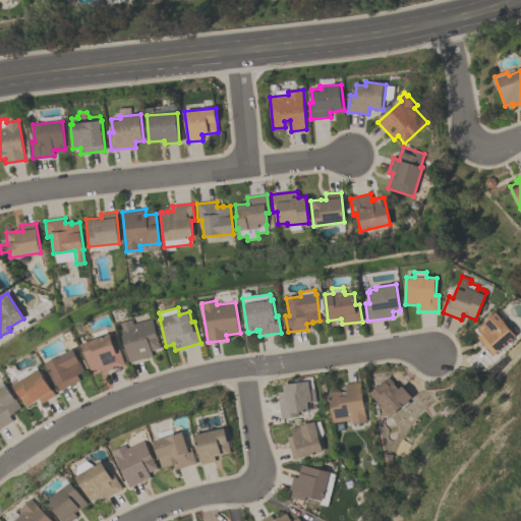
[(516,337),(491,355),(477,337),(481,334),(476,328),(496,311),(516,337)]
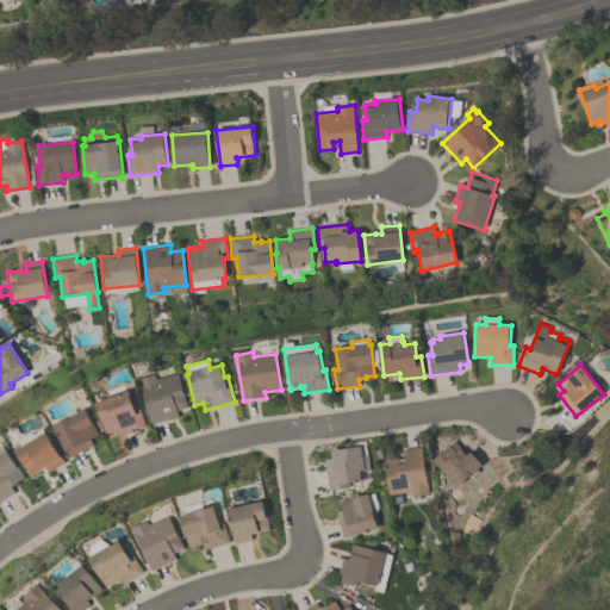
[(139,379),(156,374),(157,379),(179,373),(188,408),(178,411),(179,417),(151,424),(139,379)]
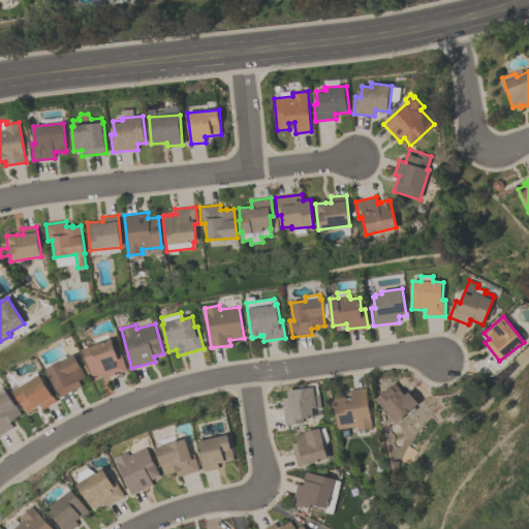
[(126,370),(106,376),(105,373),(92,377),(84,349),(113,340),(117,355),(121,354),(126,370)]
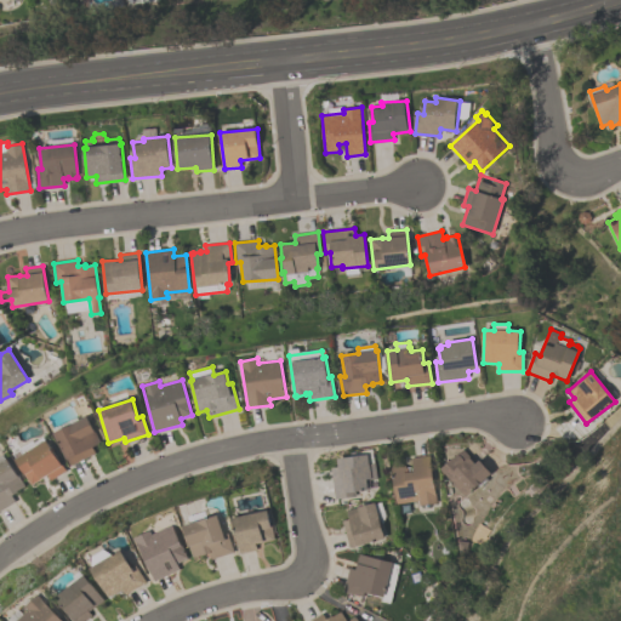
[(102,443),(92,448),(96,454),(70,466),(55,433),(89,416),(102,443)]
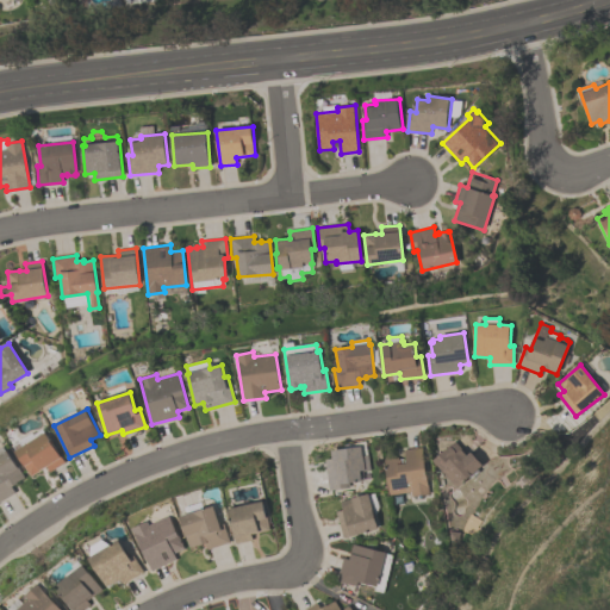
[(64,462),(50,472),(47,467),(31,477),(16,452),(17,450),(14,447),(22,442),(24,447),(47,433),(64,462)]
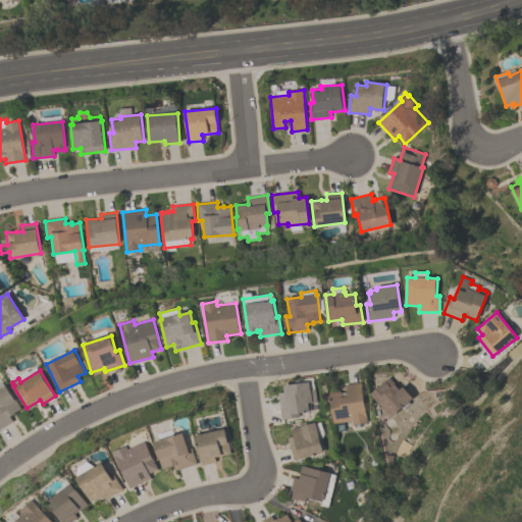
[(0,429),(0,383),(3,382),(6,386),(21,409),(14,413),(15,414),(10,417),(13,422),(0,429)]
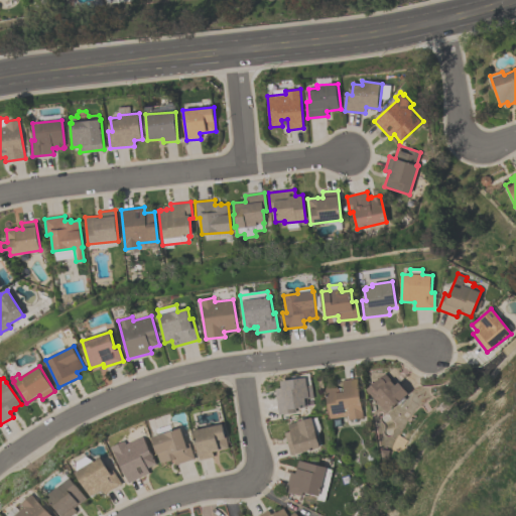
[(281,388),(280,381),(305,378),(306,385),(311,384),(312,398),(306,398),(307,406),(295,408),(295,412),(278,414),(275,388),(281,388)]
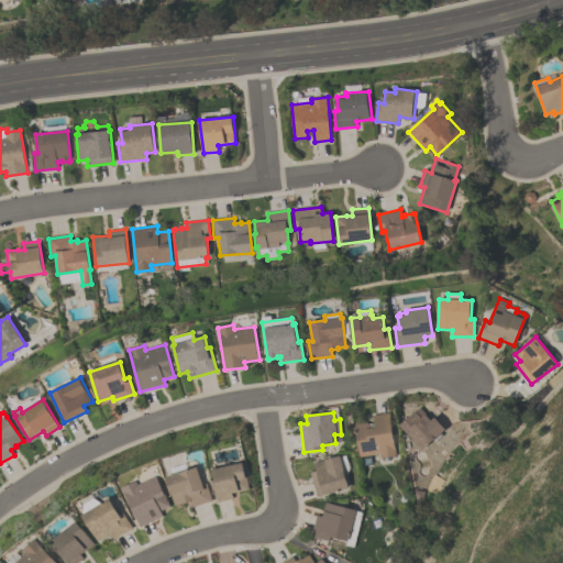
[(359,456),(354,423),(357,423),(357,422),(365,421),(365,422),(367,422),(367,423),(370,423),(370,428),(375,427),(373,415),(389,412),(396,455),(381,457),(379,453),(359,456)]
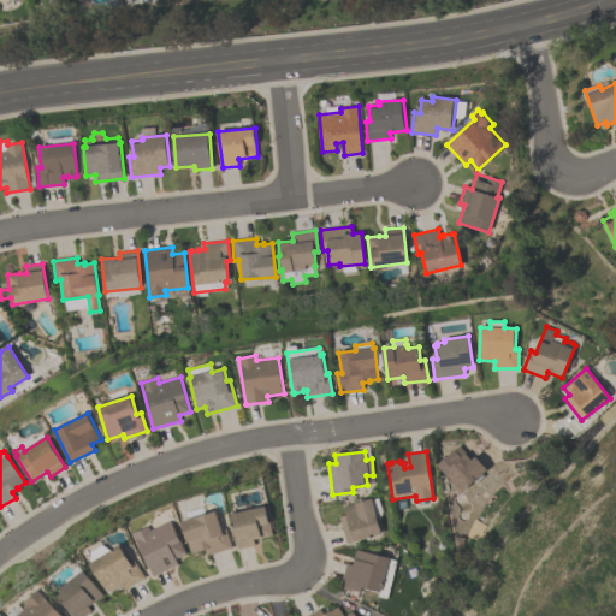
[(343,507),(372,498),(372,499),(379,497),(383,513),(378,520),(381,534),(347,543),(339,516),(345,515),(343,507)]
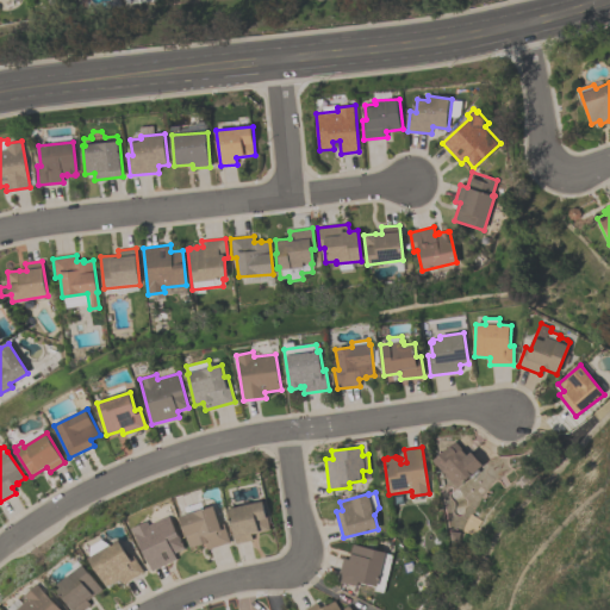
[(229,509),(263,502),(271,530),(251,534),(253,541),(236,545),(229,509)]
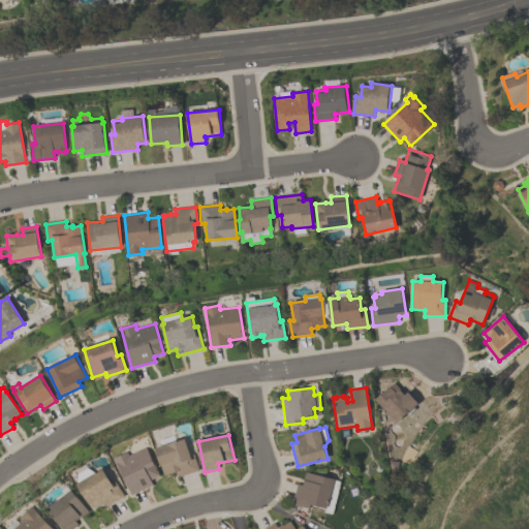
[(180,476),(178,471),(173,473),(173,472),(165,474),(156,448),(186,439),(191,456),(194,455),(199,470),(180,476)]
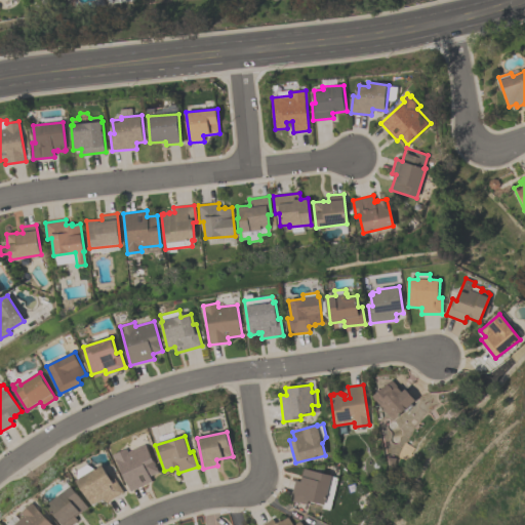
[(115,454),(128,449),(129,452),(147,444),(159,472),(150,476),(153,482),(131,491),(115,454)]
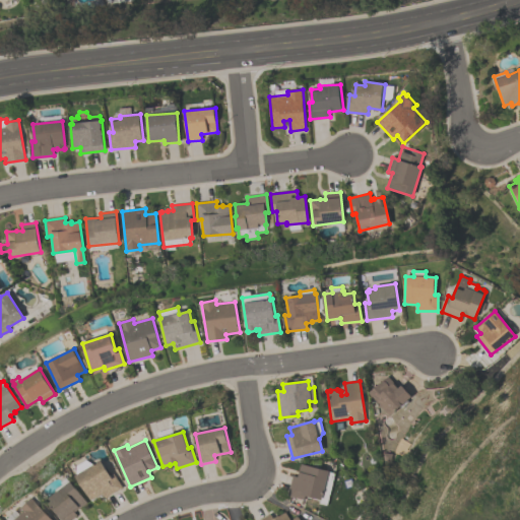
[(76,476),(103,461),(111,475),(115,473),(123,488),(105,498),(103,494),(91,501),(76,476)]
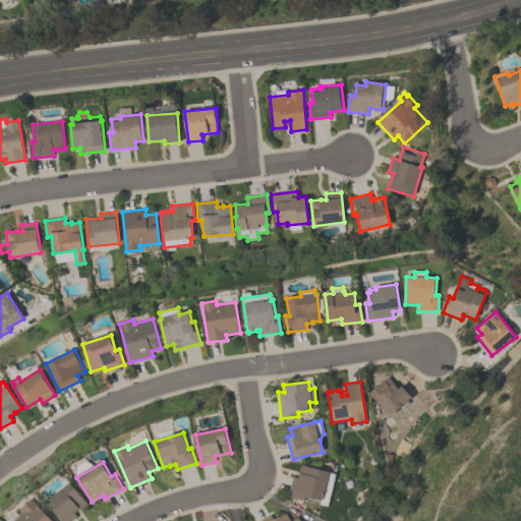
[(335,473),(327,506),(288,496),(293,476),(298,477),(301,464),(329,471),(329,472),(335,473)]
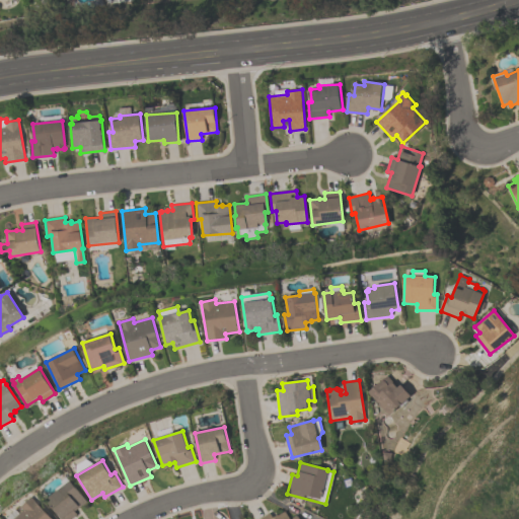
[(87,502),(75,512),(77,515),(71,518),(62,518),(48,500),(72,482),(87,502)]
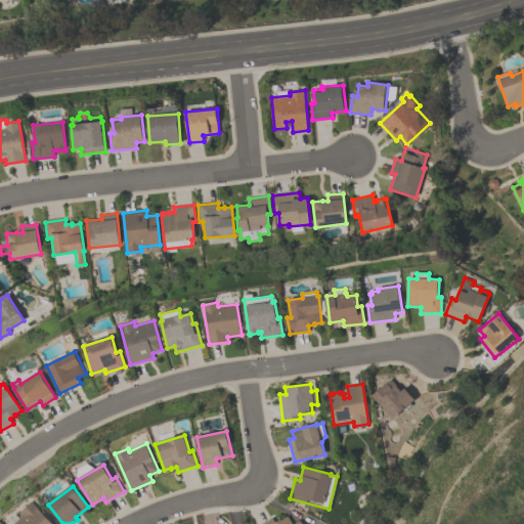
[(53,523),(15,523),(25,515),(23,513),(33,503),(53,523)]
